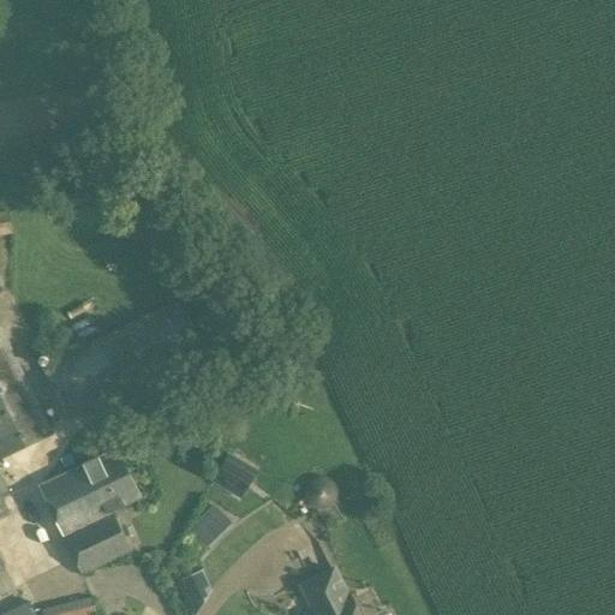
[(0,236),(11,234),(7,212),(0,212),(0,236)]
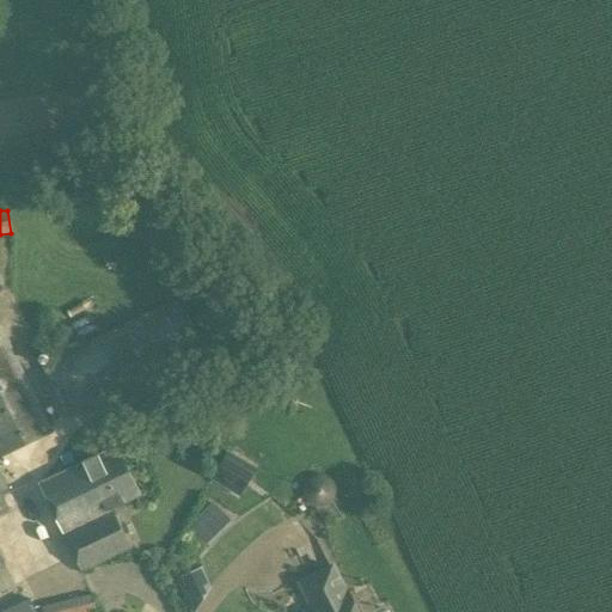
[(40,366),(67,421),(206,353),(179,299),(40,366)]
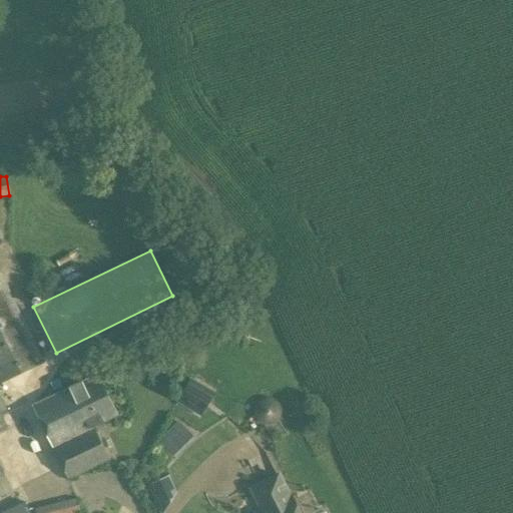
[(0,384),(44,364),(0,273),(0,384)]
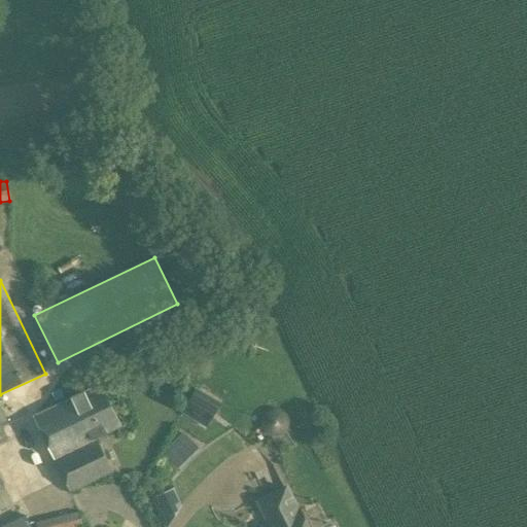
[(100,386),(74,398),(73,396),(32,417),(70,494),(113,473),(96,438),(120,426),(100,386)]
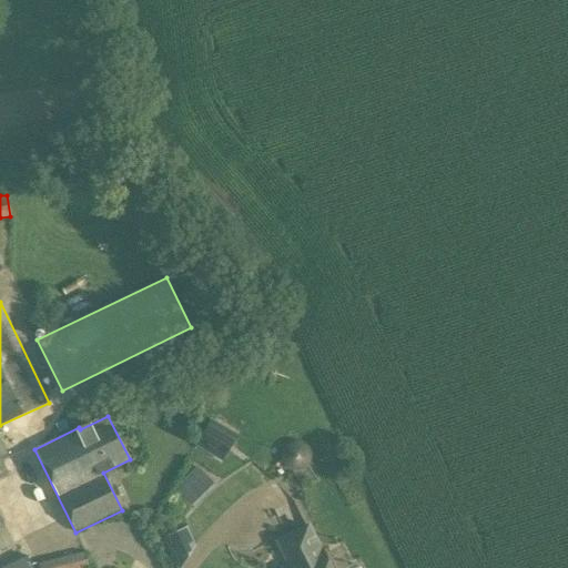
[(226,460),(235,445),(208,428),(199,444),(226,460)]
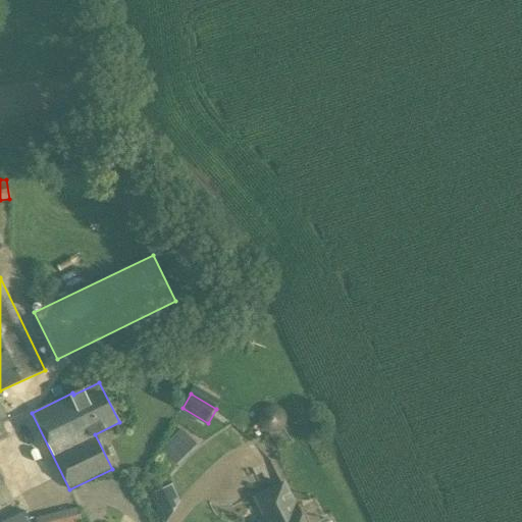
[(177,463),(198,442),(181,426),(161,448),(177,463)]
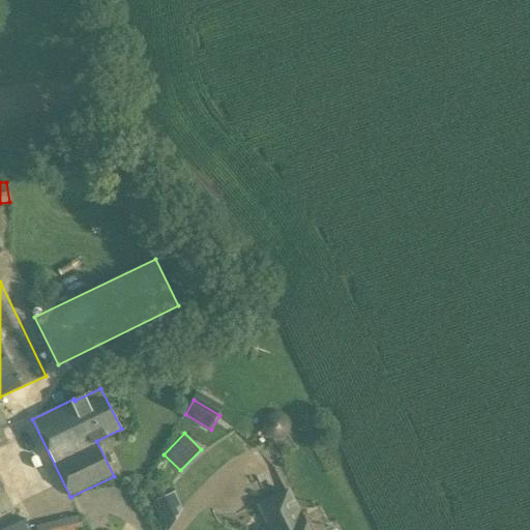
[(0,481),(0,529),(30,529),(25,519),(0,529),(0,514),(13,508),(0,481)]
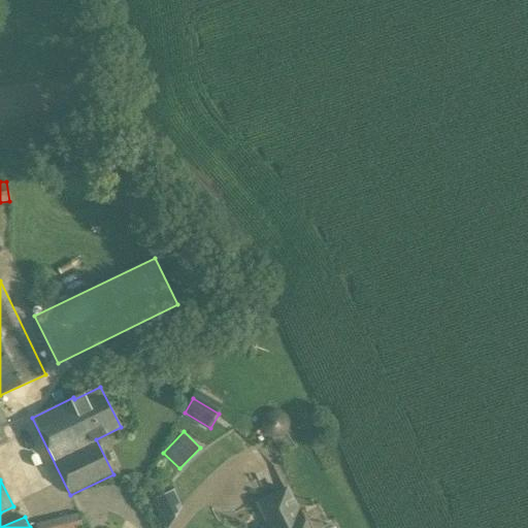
[(256,502),(268,527),(266,527),(306,527),(286,487),(256,502)]
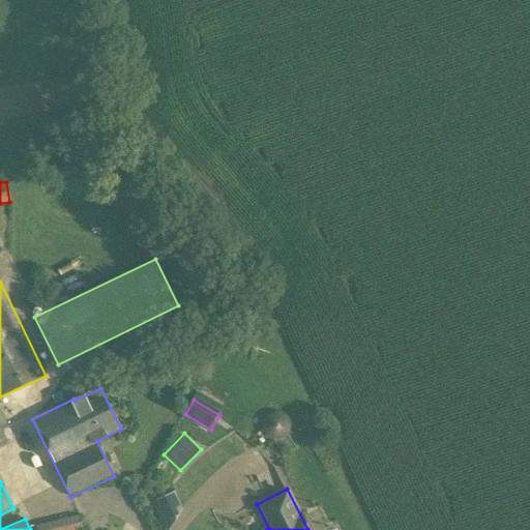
[(179,490),(158,498),(168,522),(187,513),(179,490)]
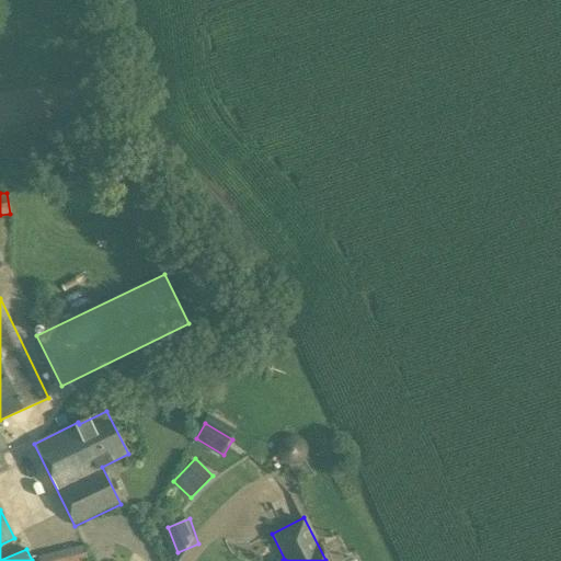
[(87,560),(83,546),(38,556),(39,560),(87,560)]
